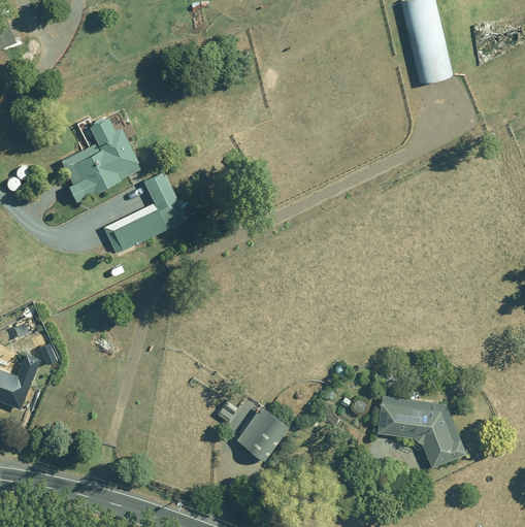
[(419,54),(438,50),(438,45),(445,44),(445,42),(436,0),(403,0),(411,35),(415,35),(419,54)]
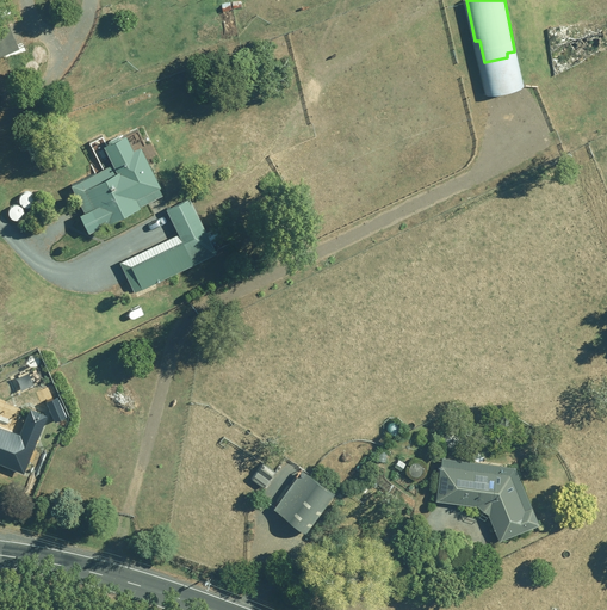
[(103,145),(113,166),(72,185),(85,211),(79,214),(87,232),(163,196),(140,147),(132,151),(125,134),(103,145)]
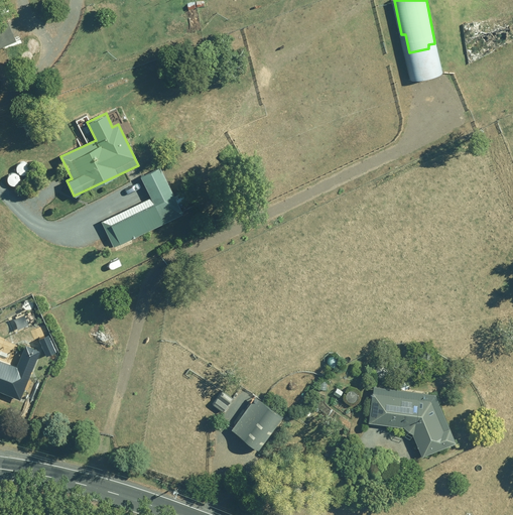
[(182,215),(160,167),(140,176),(151,199),(102,222),(114,247),(182,215)]
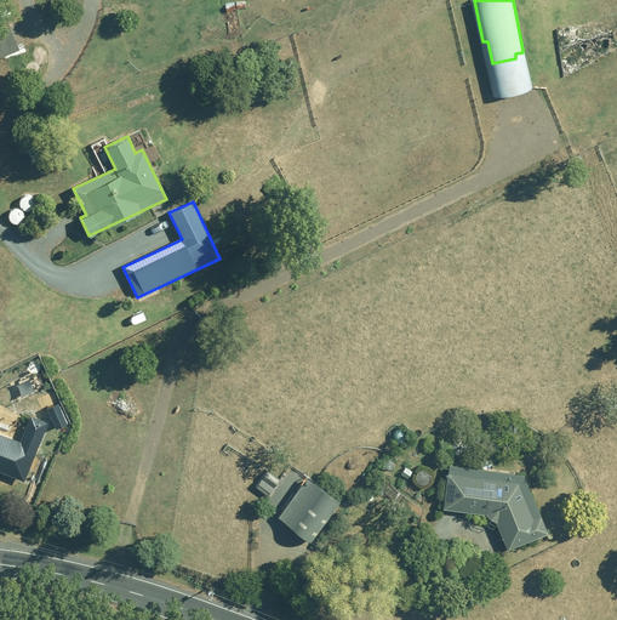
[(49,379),(34,384),(32,376),(17,382),(27,404),(53,394),(49,379)]
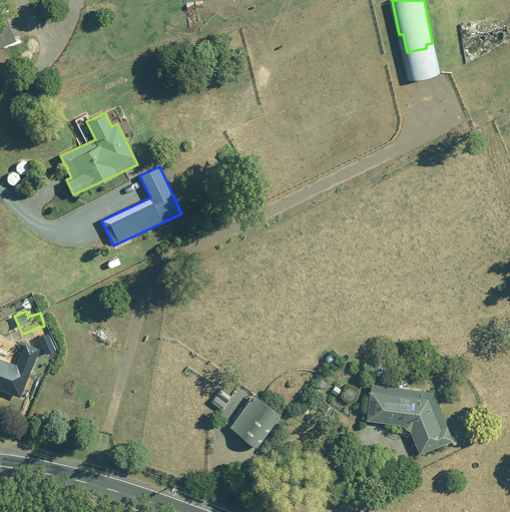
[(0,354),(0,385),(26,397),(46,349),(31,343),(23,364),(0,354)]
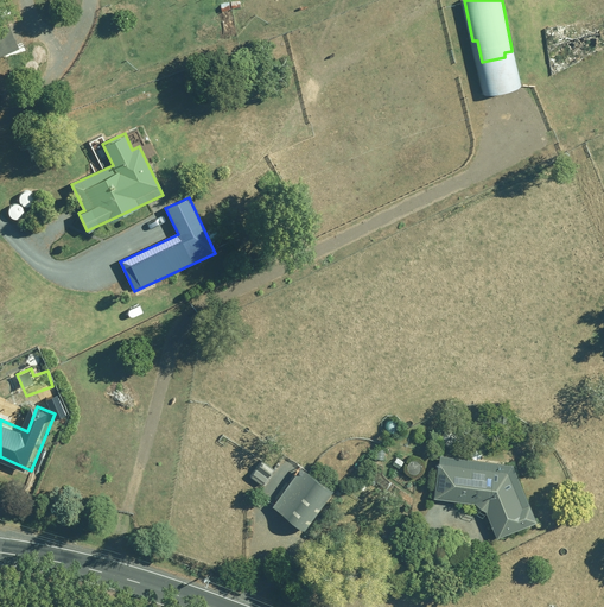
[(439,456),(433,498),(475,504),(485,512),(497,538),(536,522),(513,466),(439,456)]
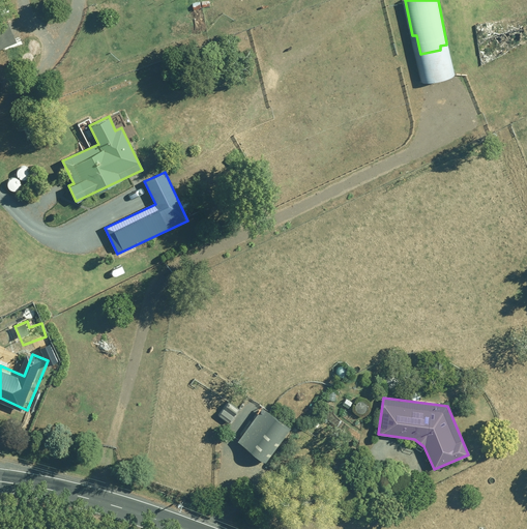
[(229,403),(220,415),(230,423),(239,410),(229,403)]
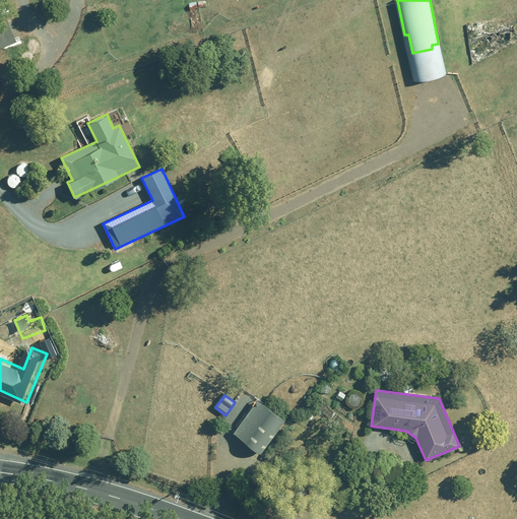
[(257,401),(234,434),(257,452),(281,419),(257,401)]
